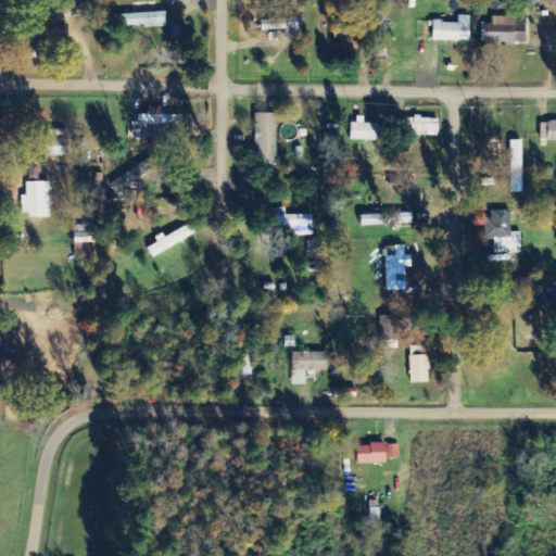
[(122,27),(167,25),(166,13),(122,14),(122,27)]
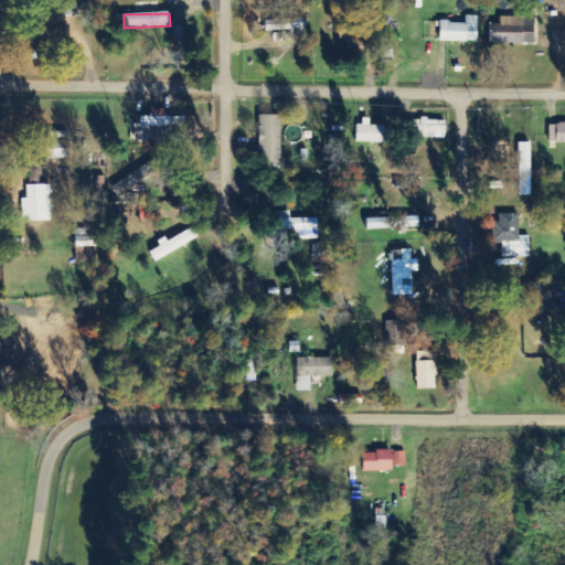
[(479,17),(467,16),(467,23),(441,22),(440,42),(478,43),(479,17)]
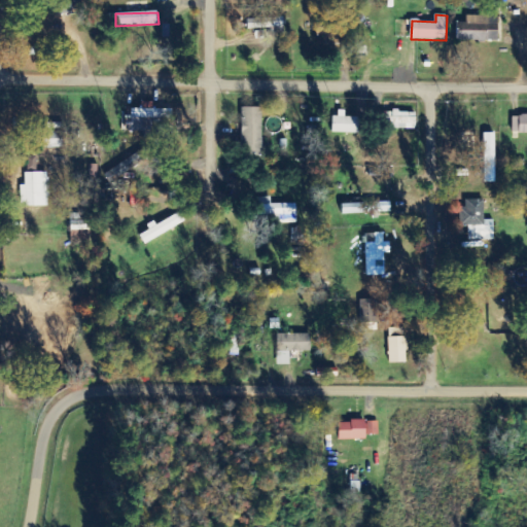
[(498,40),(498,16),(466,16),(466,23),(457,23),(457,41),(498,40)]
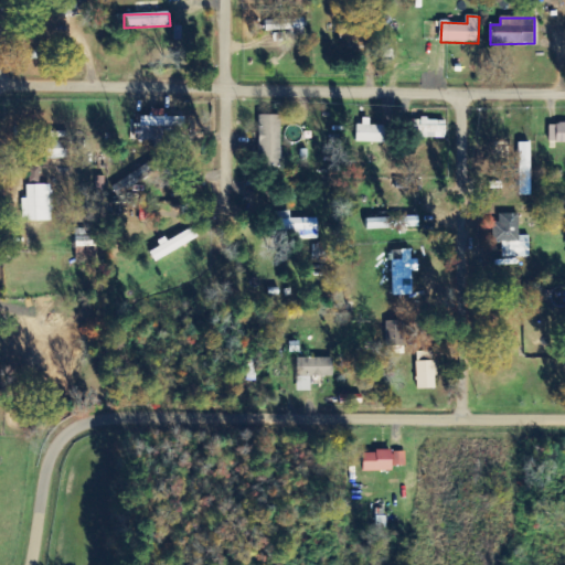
[(265,20),(265,31),(305,30),(305,19),(265,20)]
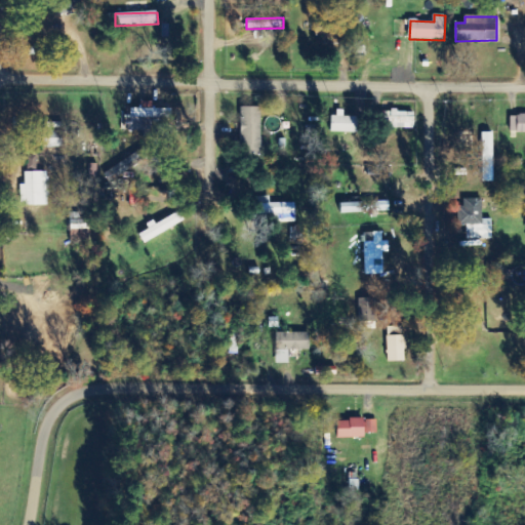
[(260,108),(240,108),(241,156),(261,156),(260,108)]
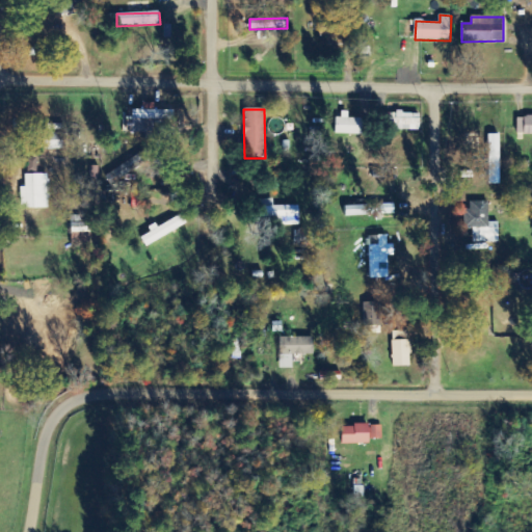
[(175,110),(127,110),(127,132),(155,133),(155,126),(175,127),(175,110)]
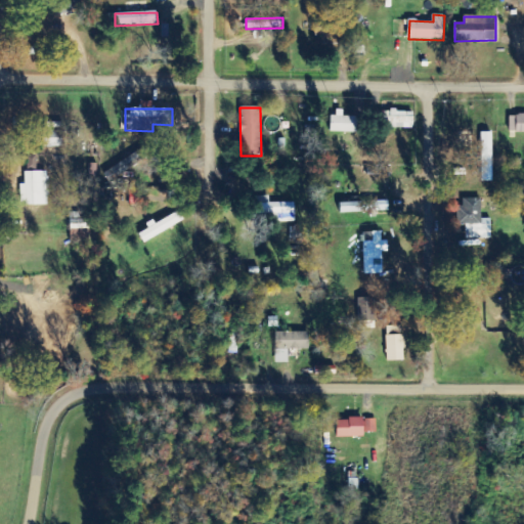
[(333,132),(357,133),(357,117),(344,117),(344,110),(333,110),(333,132)]
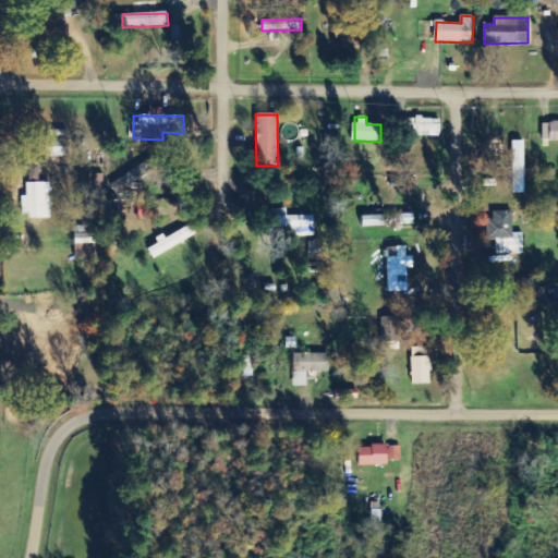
[(440,118),(413,118),(412,136),(440,137),(440,118)]
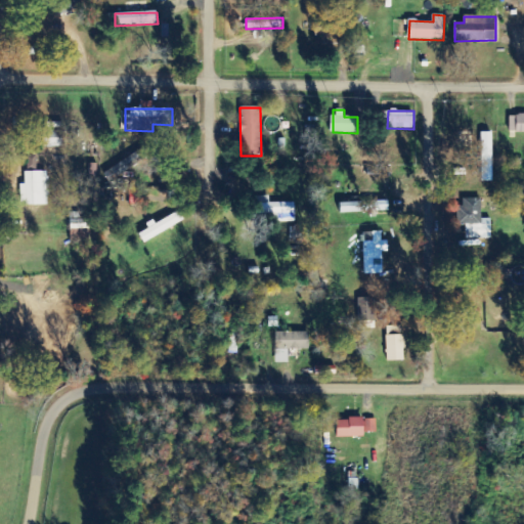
[(523,115),(510,116),(510,133),(523,132),(523,115)]
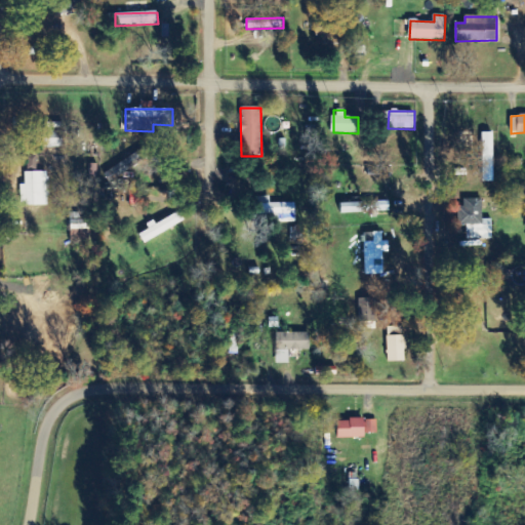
[(64,132),(43,132),(43,148),(64,148),(64,132)]
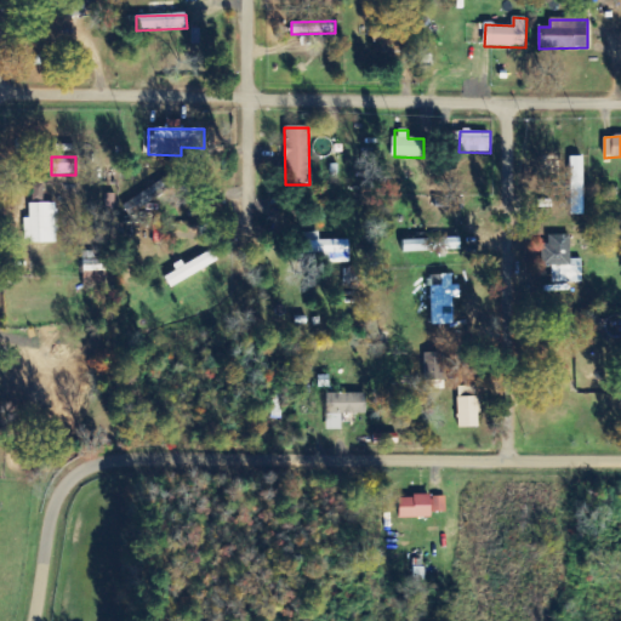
[(582,216),(584,158),(570,158),(569,215),(582,216)]
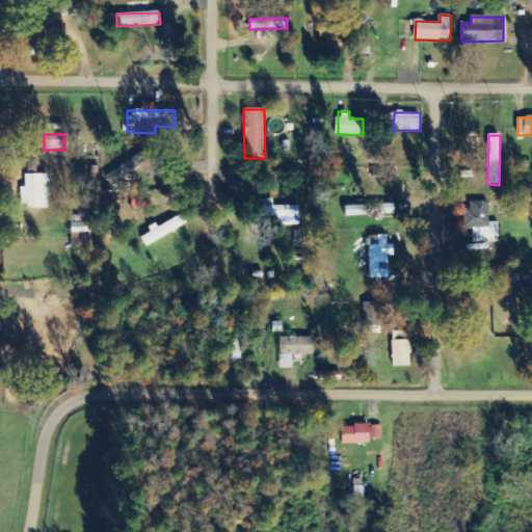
[(50,176),(25,175),(25,187),(21,187),(21,208),(49,208),(50,176)]
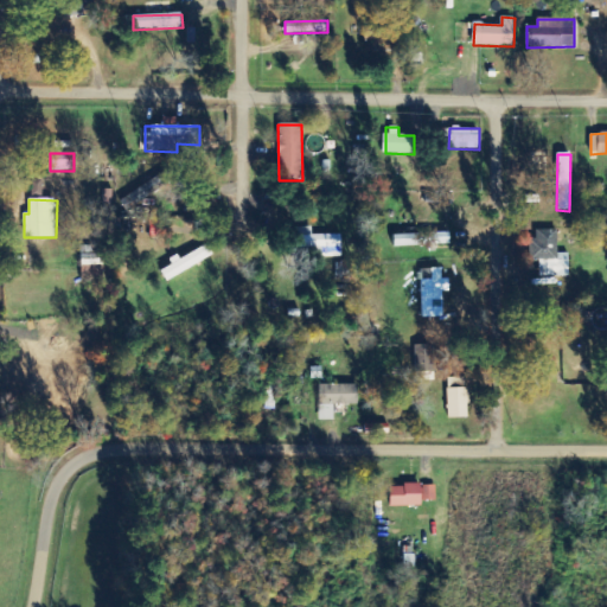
[(167,224),(151,222),(149,237),(165,240),(167,224)]
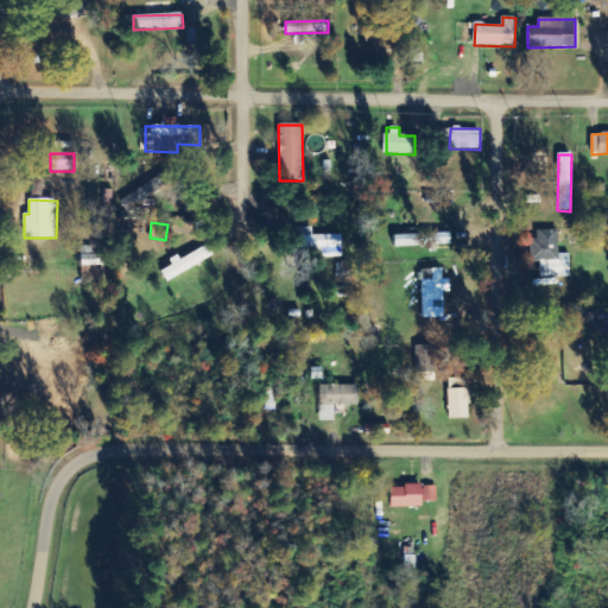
[(312,236),(312,228),(299,228),(299,247),(311,247),(311,258),(342,258),(342,236),(312,236)]
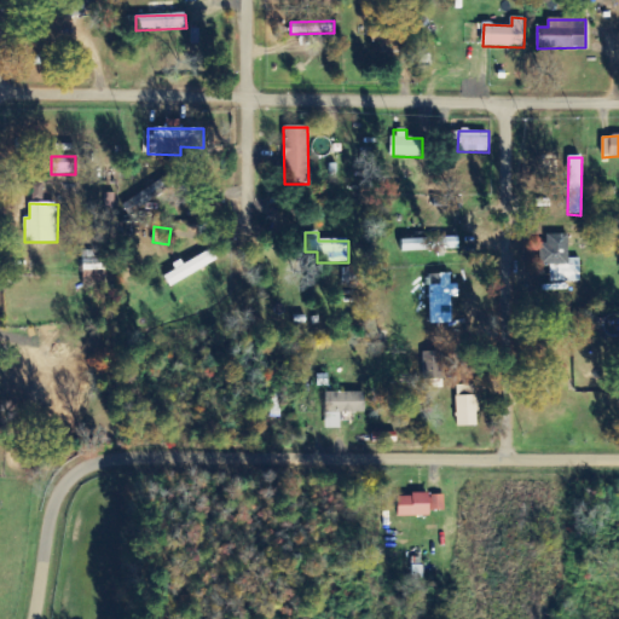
[(580,282),(580,259),(568,259),(568,235),(548,235),(548,244),(542,244),(541,266),(550,266),(550,282),(580,282)]
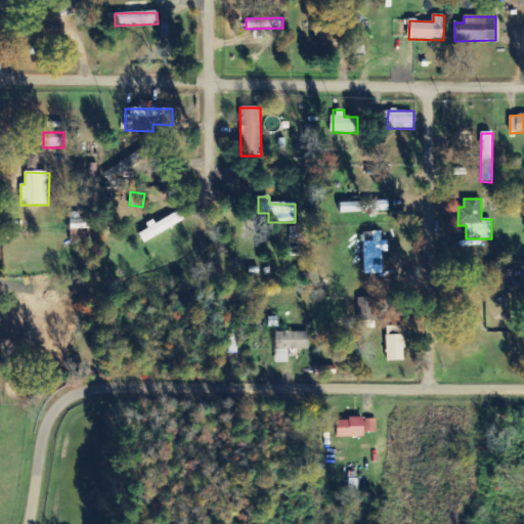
[(339,203),(340,213),(389,212),(388,201),(339,203)]
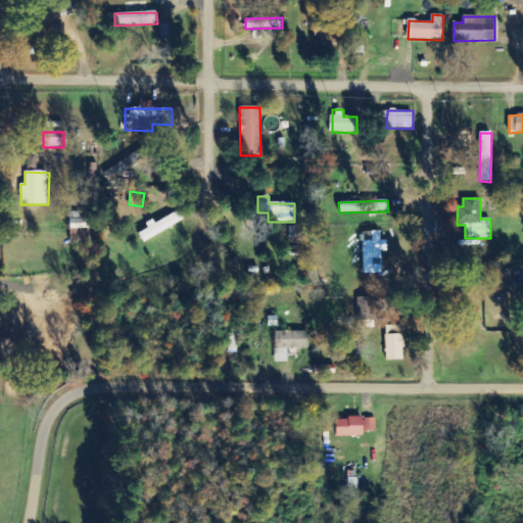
[(148,228),(148,229),(139,234),(144,243),(184,220),(178,209),(148,228)]
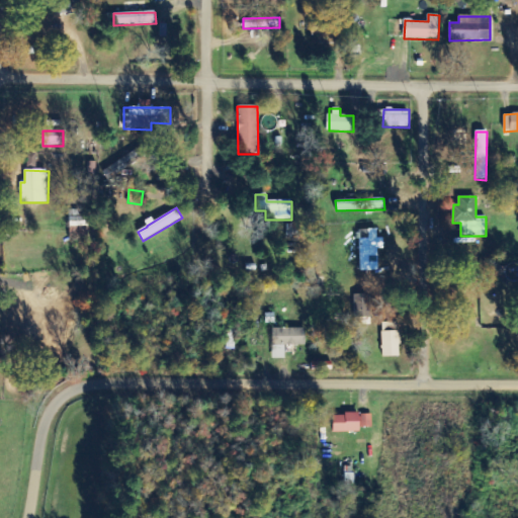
[(87,227),(86,209),(69,210),(70,227),(87,227)]
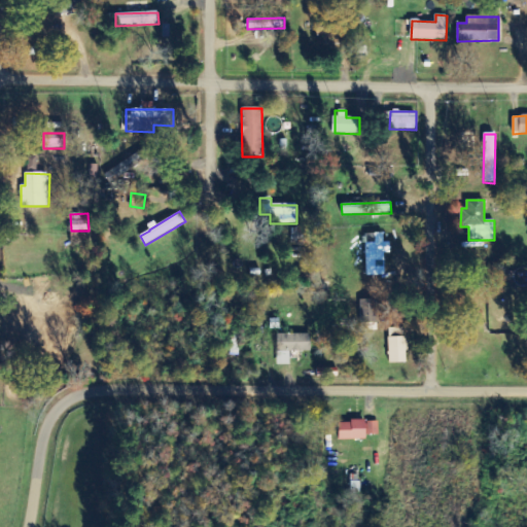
[(383,234),(366,234),(366,275),(384,274),(383,234)]
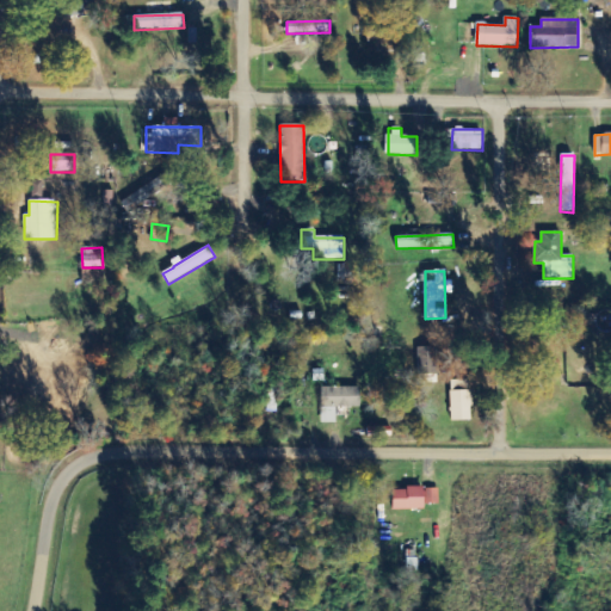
[(438,375),(437,347),(418,347),(418,376),(438,375)]
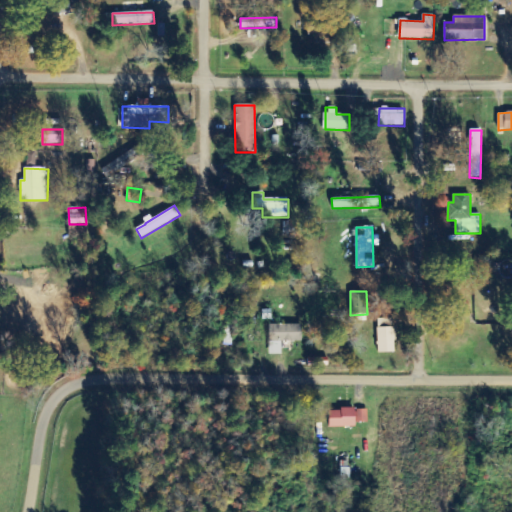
[(378,354),(395,353),(394,318),(377,319),(378,354)]
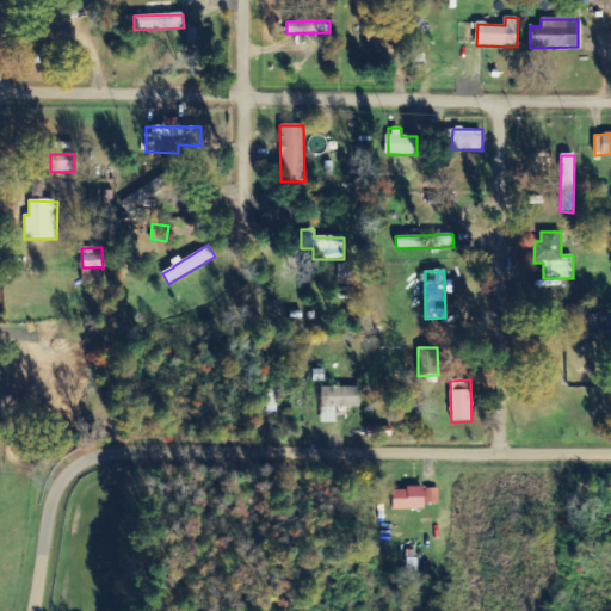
[(360,407),(359,387),(320,388),(321,424),(335,424),(335,408),(360,407)]
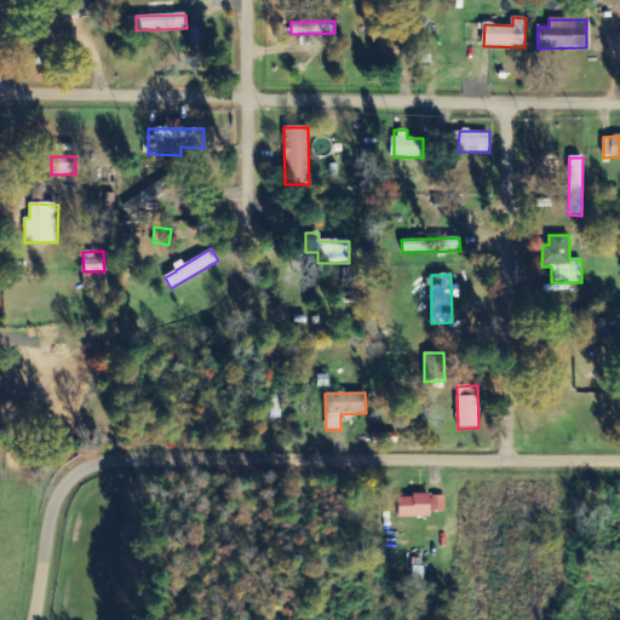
[(445,495),(399,497),(399,518),(431,518),(431,512),(445,512),(445,495)]
